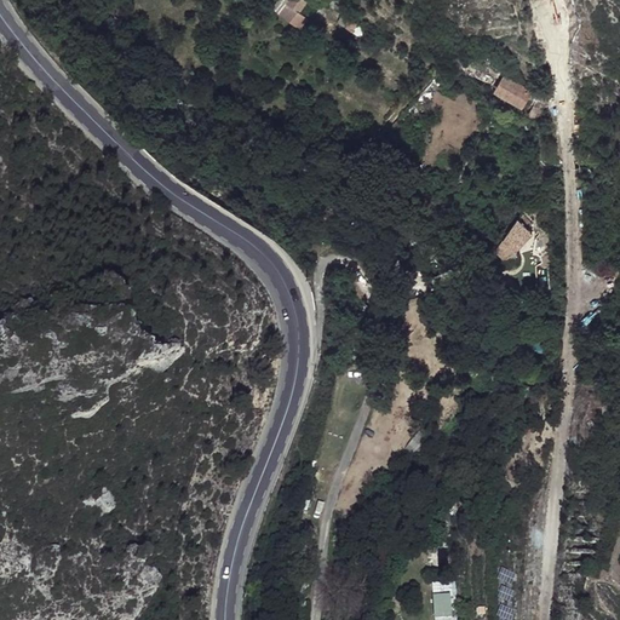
[(268,1),(265,4),(287,17),(294,6),(290,4),(274,5),(268,1)]
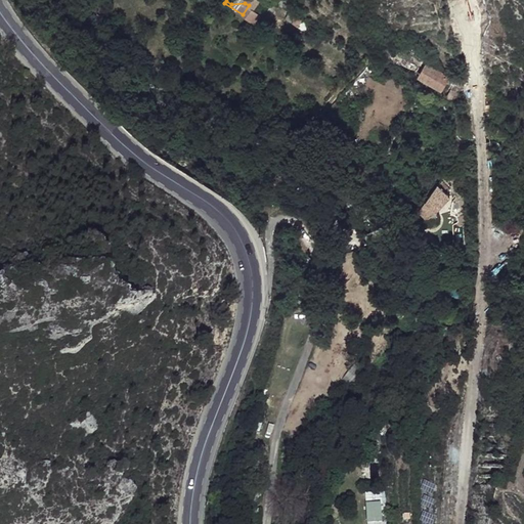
[(281,2),(277,9),(288,15),(289,13),(296,17),(298,12),(281,2)]
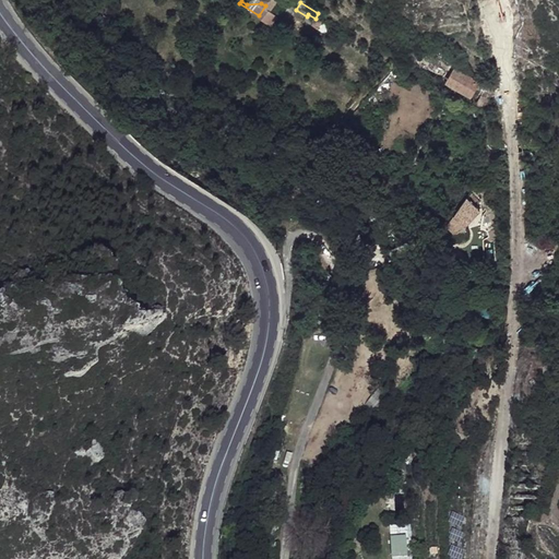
[(445,63),(441,70),(468,85),(475,74),(468,71),(470,68),(450,57),(445,63)]
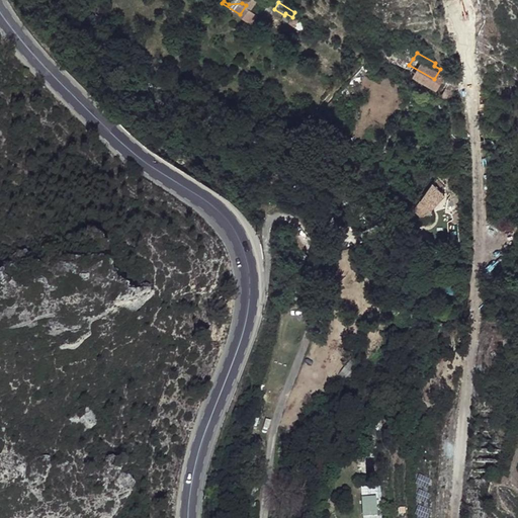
[(425,173),(414,189),(423,195),(435,180),(431,177),(434,172),(427,168),(425,173)]
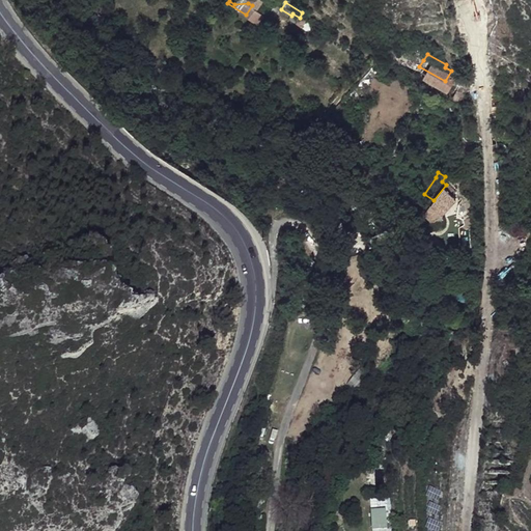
[(418,205),(426,212),(434,200),(424,194),(418,205)]
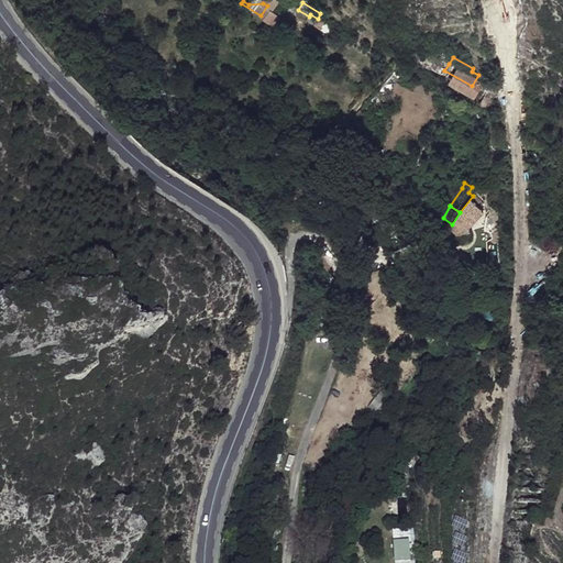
[(457,228),(466,217),(460,212),(452,224),(457,228)]
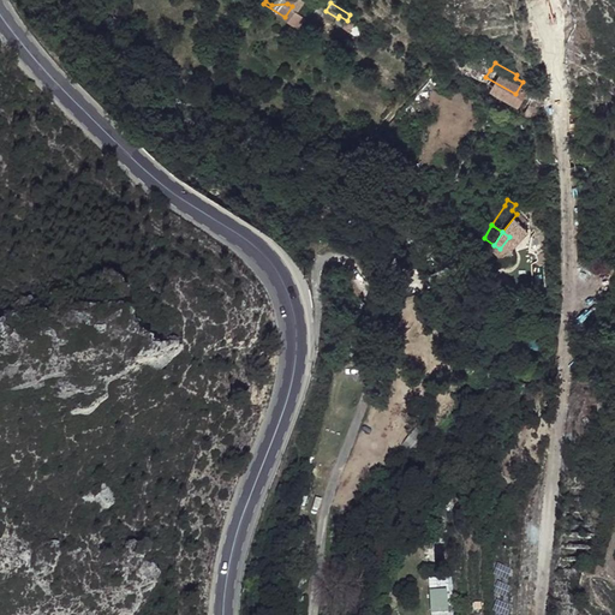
[(424,533),(417,554),(433,559),(439,538),(424,533)]
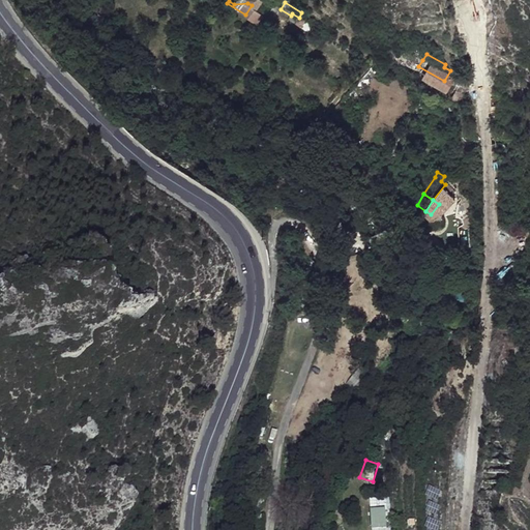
[(371,499),(371,507),(389,506),(388,498),(371,499)]
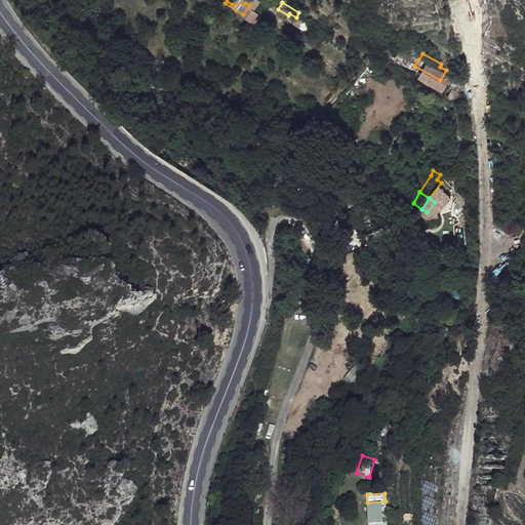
[(368,503),(369,524),(386,524),(385,502),(368,503)]
